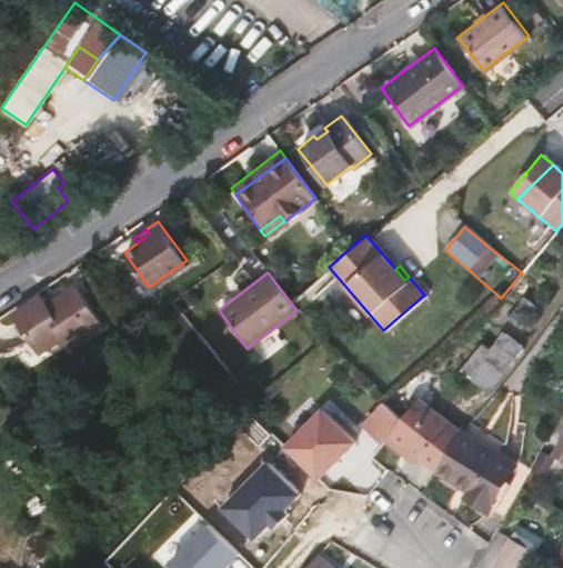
[(103,322),(76,284),(48,302),(41,294),(13,312),(40,351),(63,336),(70,345),(103,322)]
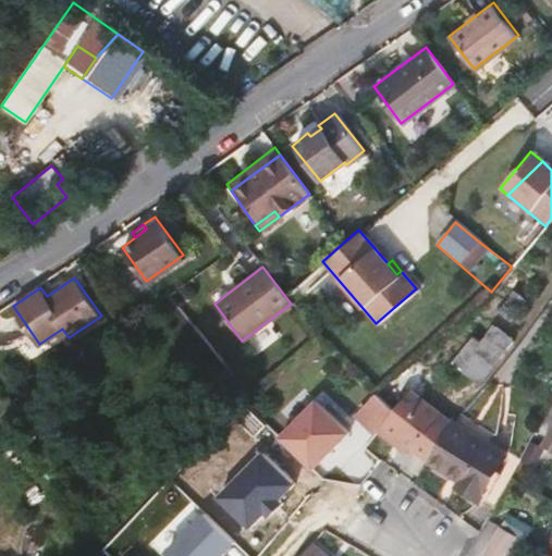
[(498,360),(511,341),(493,328),(477,343),(469,337),(452,360),(450,365),(476,386),(498,360)]
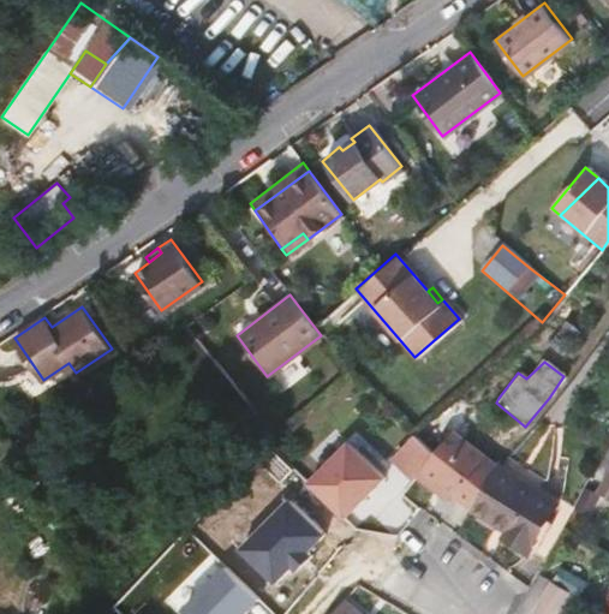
[(77,387),(65,395),(72,406),(84,398),(77,387)]
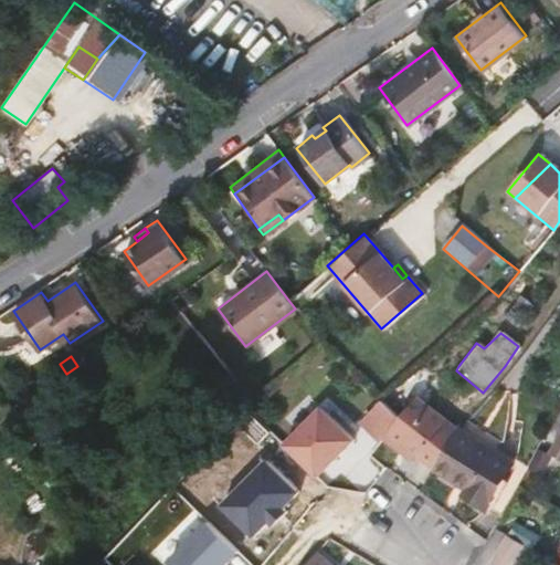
[(382,436),(398,448),(401,442),(430,467),(454,430),(413,396),(394,418),(382,436)]
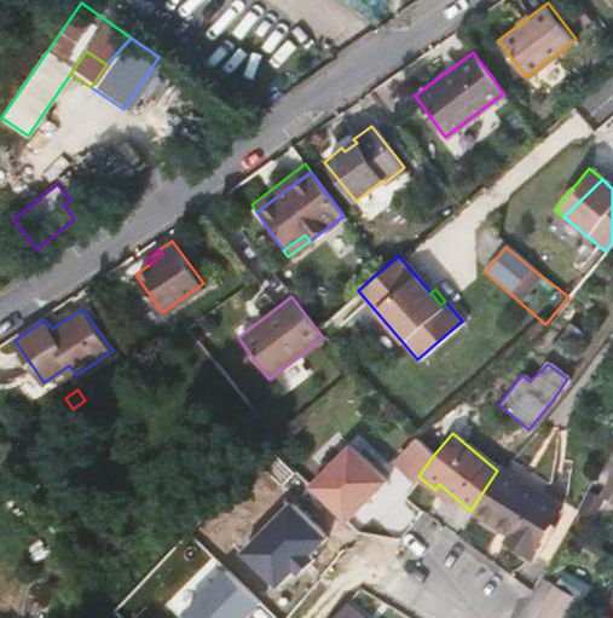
[(348,445),(308,487),(345,523),(385,480),(348,445)]
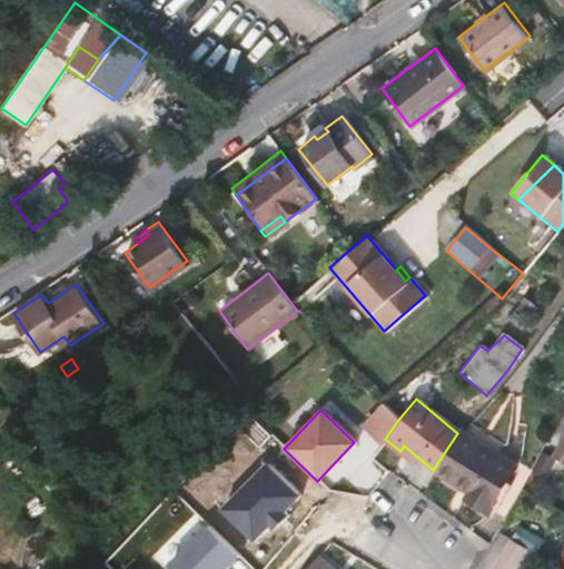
[(269,435),(248,417),(236,429),(257,448),(269,435)]
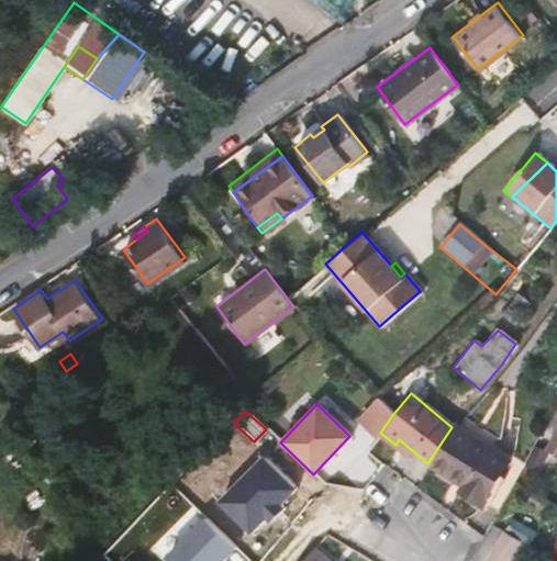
[(455,492),(476,506),(480,498),(494,507),(508,483),(516,468),(519,463),(505,456),(503,460),(452,427),(427,463),(427,464),(458,484),(455,492)]
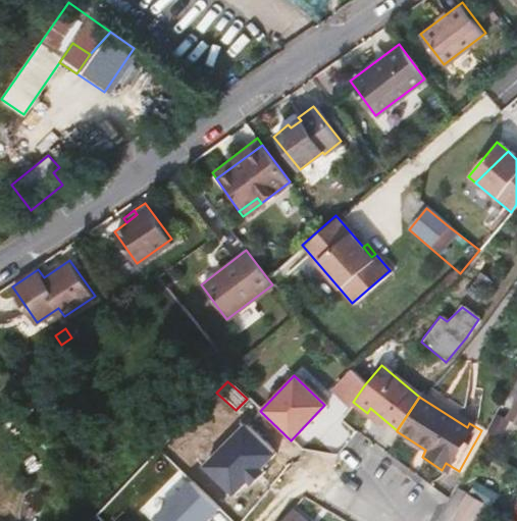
[(516,397),(504,419),(516,426),(516,397)]
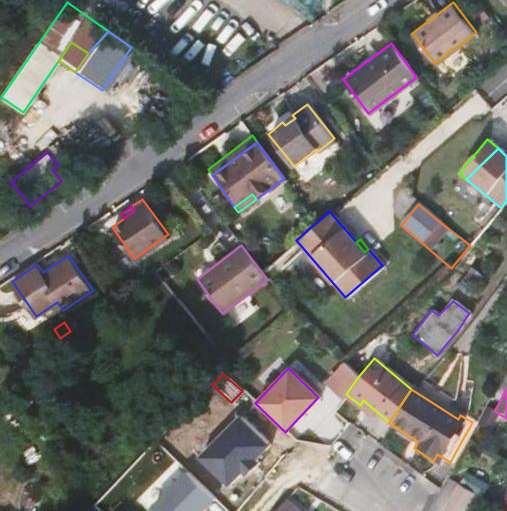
[(363,400),(360,405),(387,426),(389,423),(389,422),(363,400)]
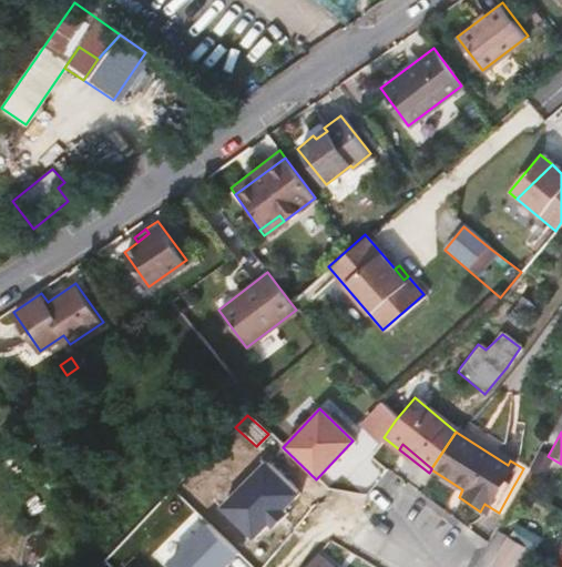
[(523,468),(521,473),(532,481),(548,456),(534,448),(523,468)]
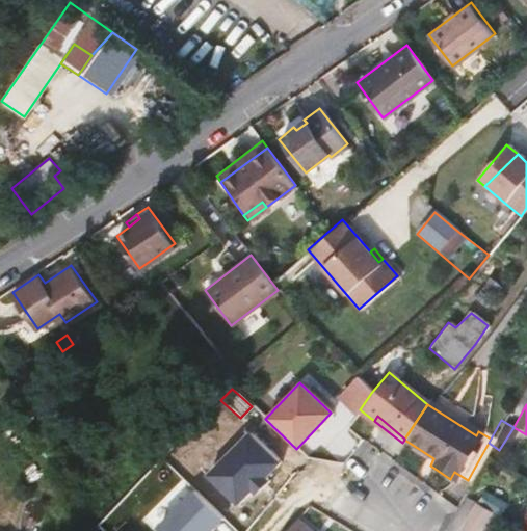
[(279,460),(248,432),(208,475),(238,503),(252,488),(264,476),(279,460)]
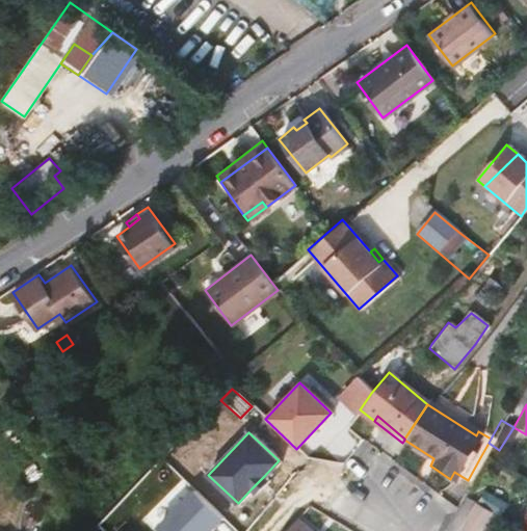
[(454,472),(450,479),(464,487),(468,480),(454,472)]
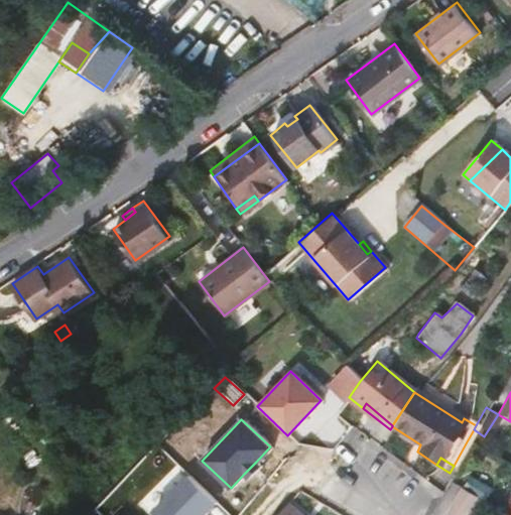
[(260,465),(256,462),(244,474),(248,478),(260,465)]
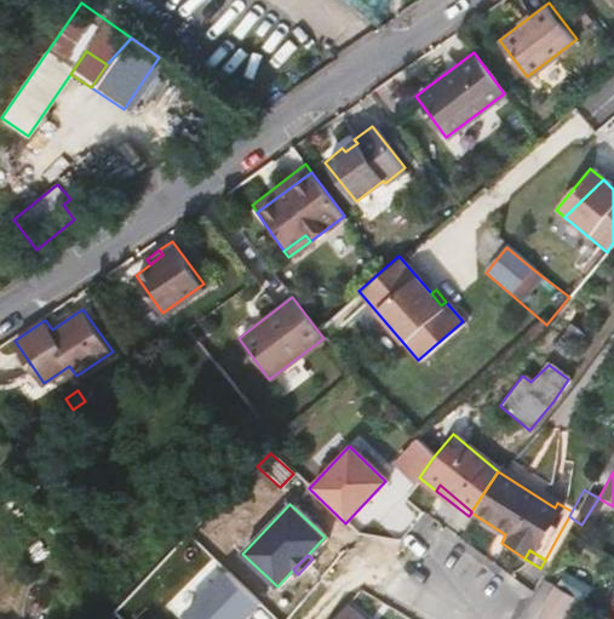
[(245,618),(260,603),(227,569),(183,614),(187,618),(245,618)]
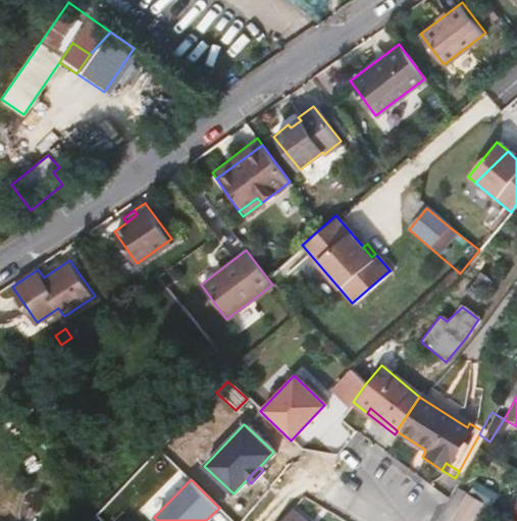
[(474,500),(475,501),(464,520),(478,520),(486,507),(493,498),(479,489),(474,500)]
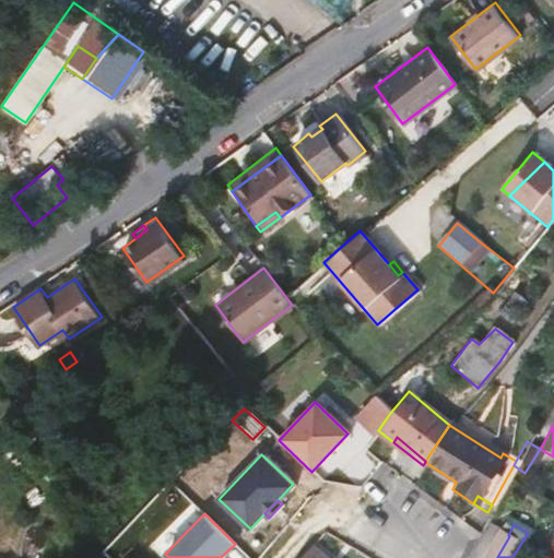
[(497,557),(509,536),(508,535),(496,529),(480,557),(497,557)]
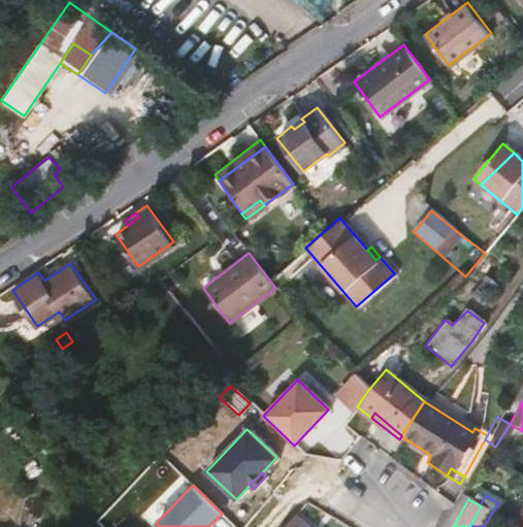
[(304,526),(291,516),(281,526),(304,526)]
